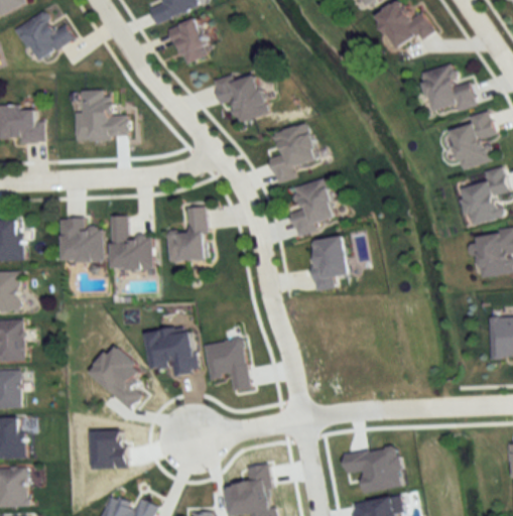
[(157,0),(159,4),(149,8),(155,23),(198,8),(194,0),(157,0)]
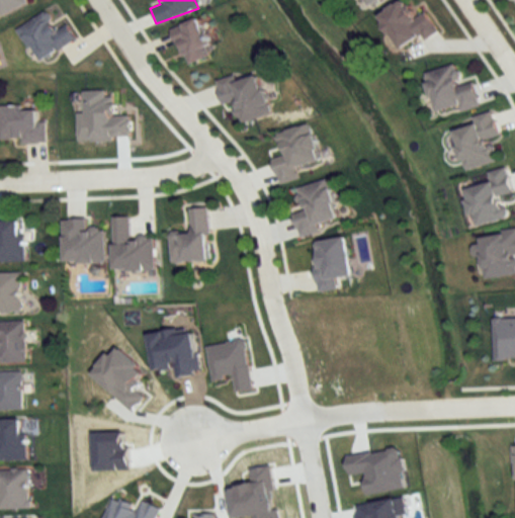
[(423,12),(413,18),(402,0),(400,0),(376,14),(398,52),(434,30),(423,12)]
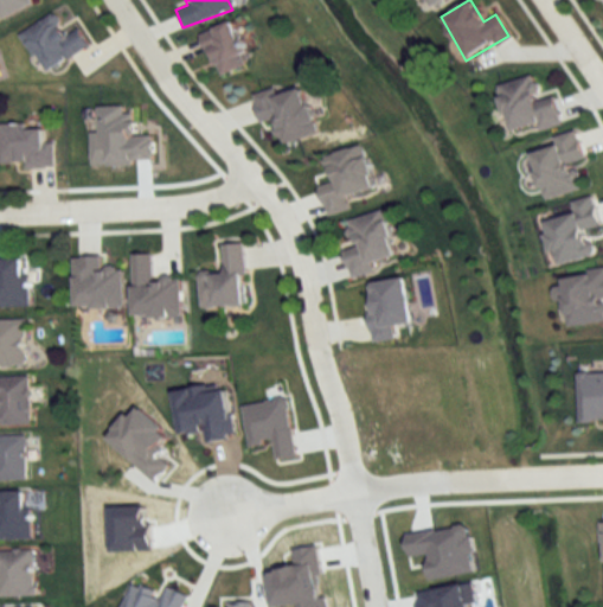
[(87,48),(75,29),(64,36),(52,14),(19,33),(43,74),(87,48)]
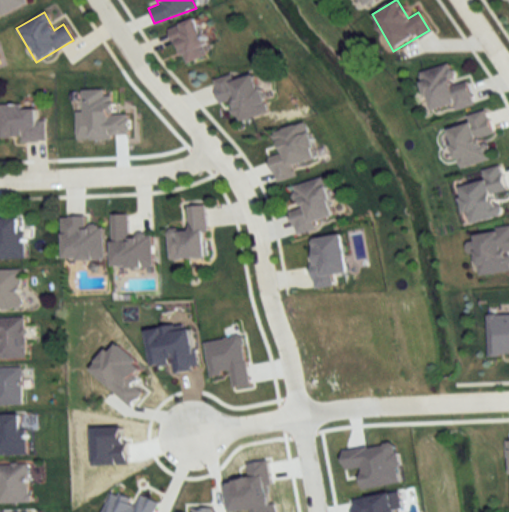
[(167,29),(182,64),(207,54),(192,18),(167,29)]
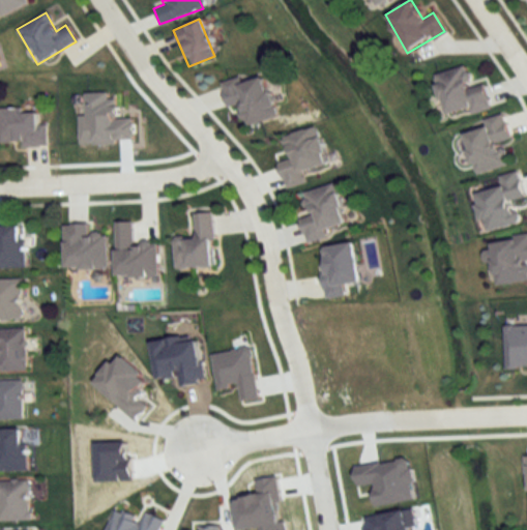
[(444,116),(468,110),(470,115),(489,109),(481,84),(471,86),(466,65),(433,75),(444,116)]
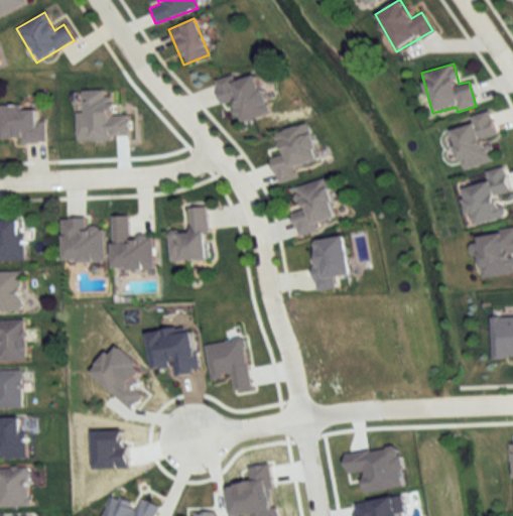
[(267,114),(255,74),(233,81),(231,75),(214,81),(222,108),(232,105),(238,123),(267,114)]
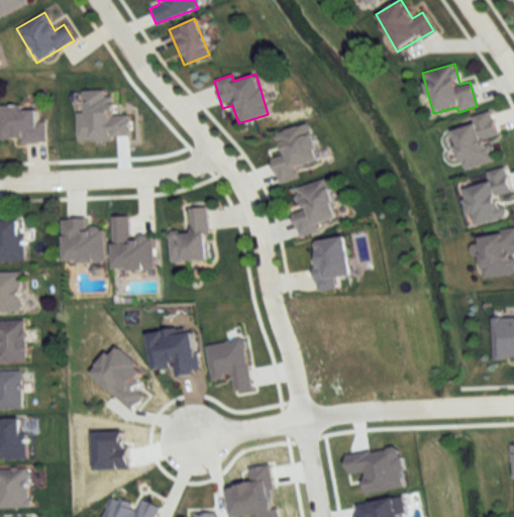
[(0,143),(43,142),(43,120),(34,120),(34,107),(0,107),(0,143)]
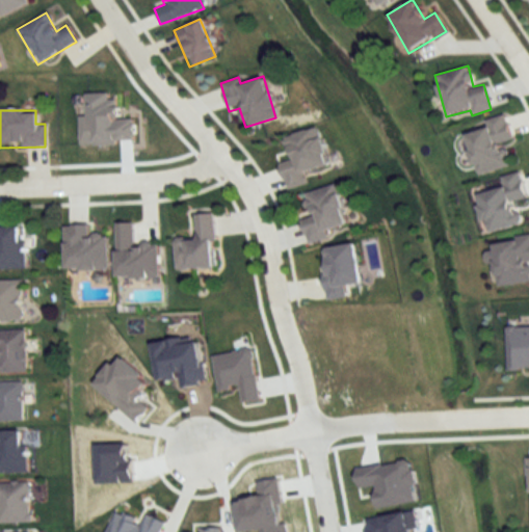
[(465,133),(474,175),(510,166),(505,141),(510,140),(504,115),(481,121),(483,129),(465,133)]
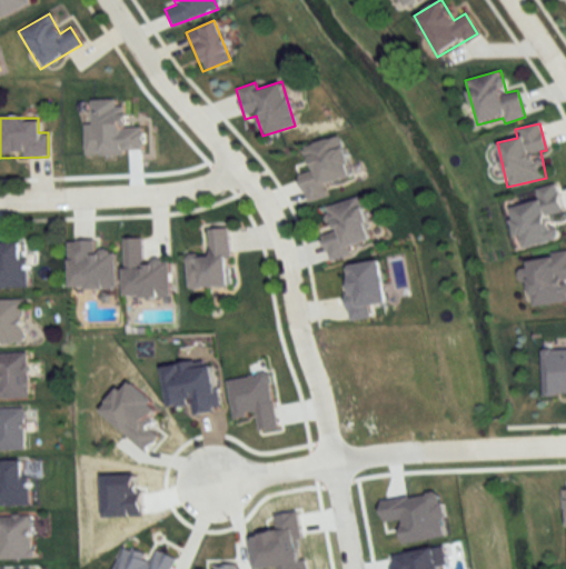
[(348,178),(339,137),(304,145),(309,171),(297,173),(304,201),(325,197),(323,185),(348,178)]
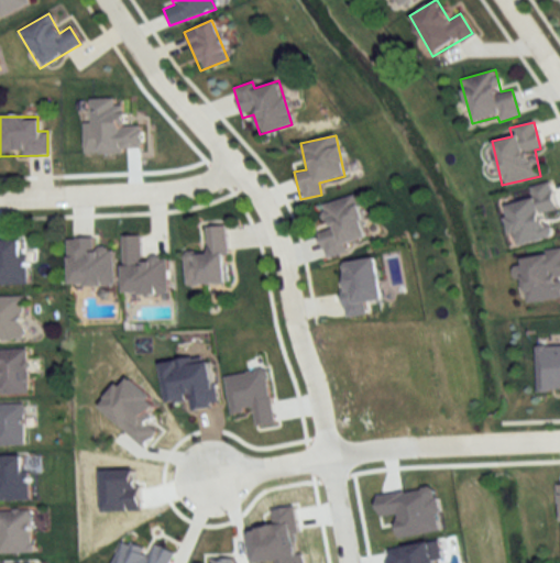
[(527,187),(530,199),(504,206),(514,245),(550,236),(545,213),(556,210),(549,183),(527,187)]
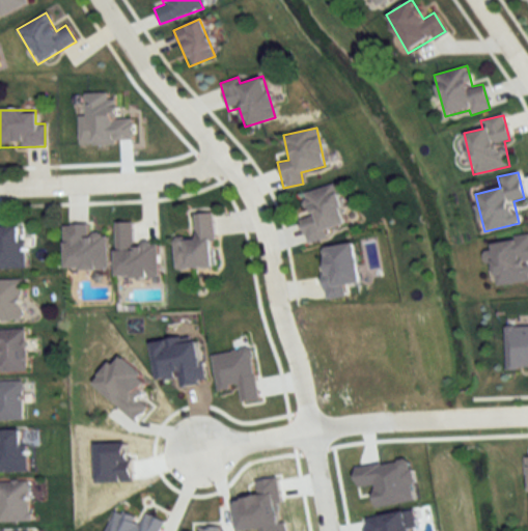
[(303,192),(309,217),(298,219),(304,244),(325,239),(323,229),(344,224),(334,185),(303,192)]
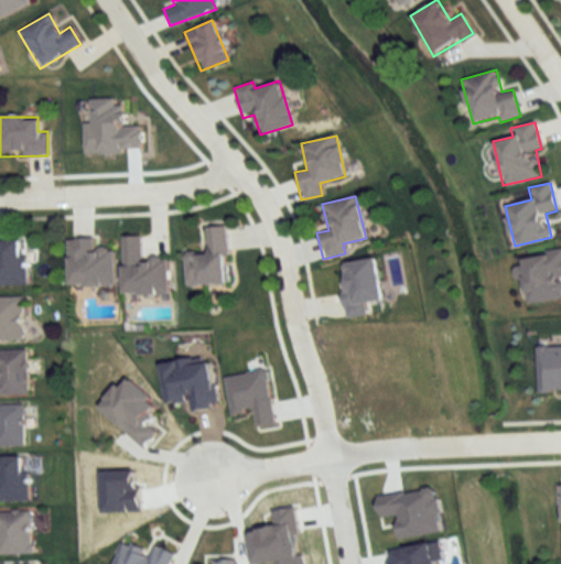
[(225,226),(204,227),(205,252),(184,253),(185,285),(227,284),(225,226)]
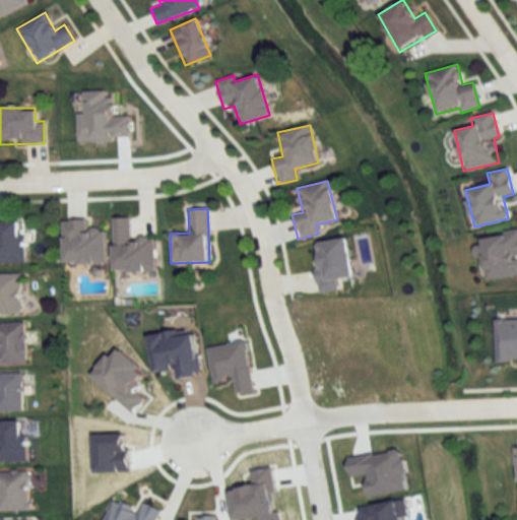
[(152,239),(129,239),(129,217),(112,217),(112,271),(152,271),(152,239)]
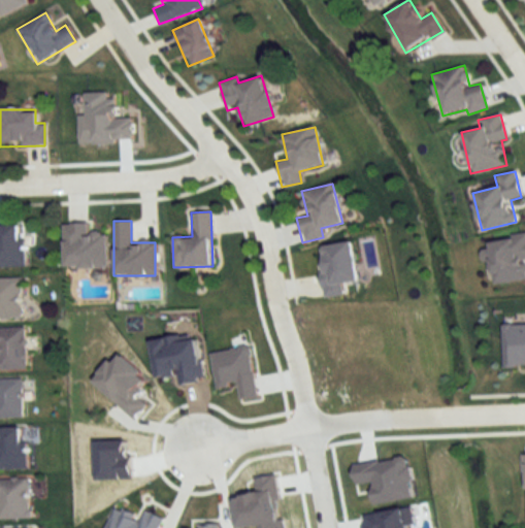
[(62,224),(62,268),(105,267),(104,234),(86,234),(86,223),(62,224)]
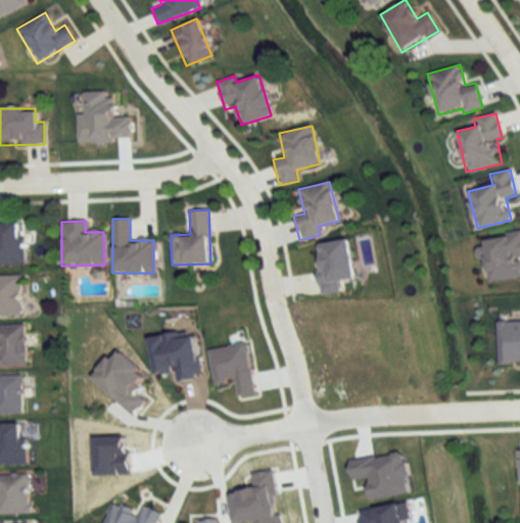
[(24,238),(17,238),(17,224),(0,224),(0,265),(24,265),(24,238)]
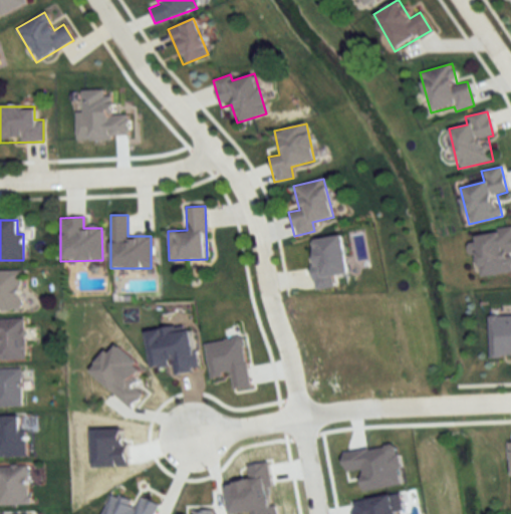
[(0,310),(19,310),(18,271),(0,271),(0,310)]
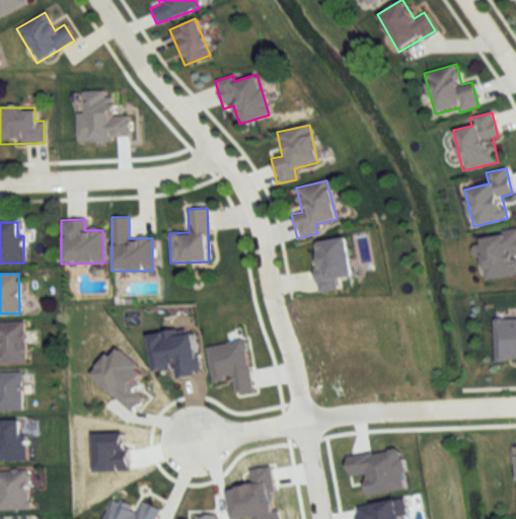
[(0,364),(22,364),(22,322),(0,322),(0,364)]
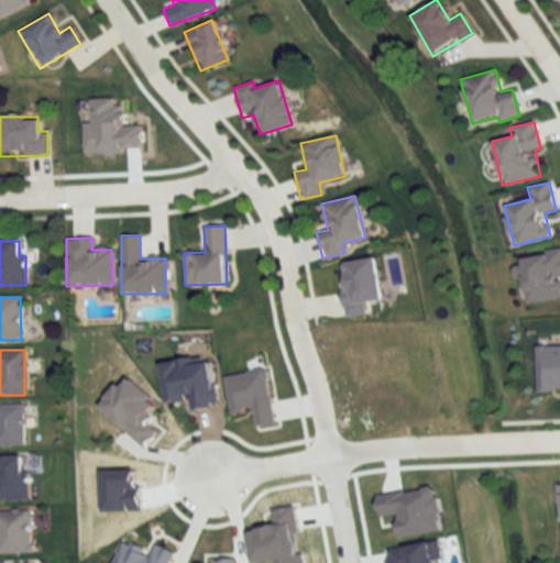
[(0,445),(22,446),(21,405),(0,405),(0,445)]
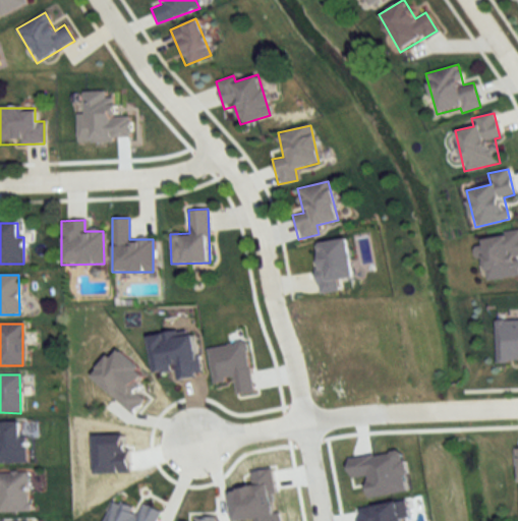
[(0,463),(24,463),(23,422),(0,422),(0,463)]
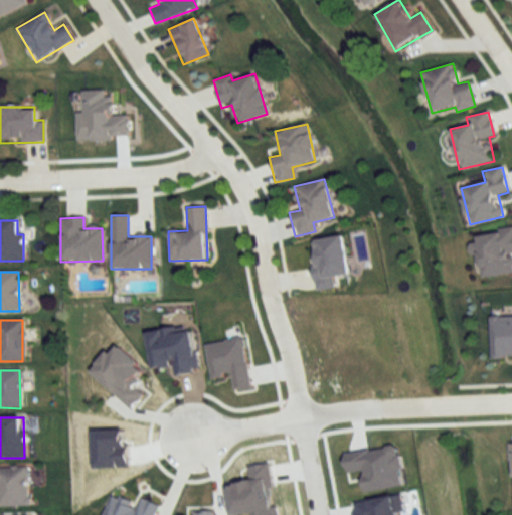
[(0,506),(27,506),(26,467),(0,467),(0,506)]
